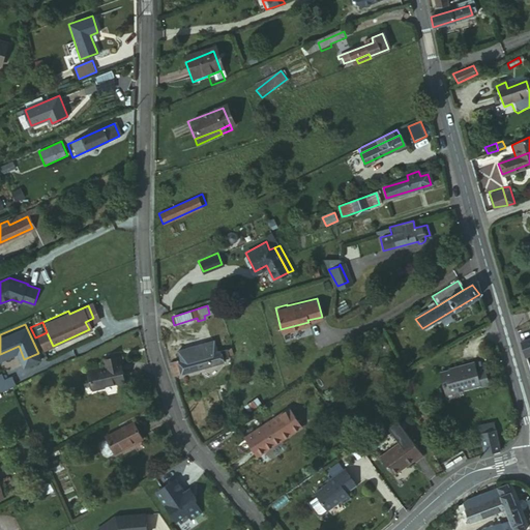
[(41,351),(53,346),(47,332),(35,337),(41,351)]
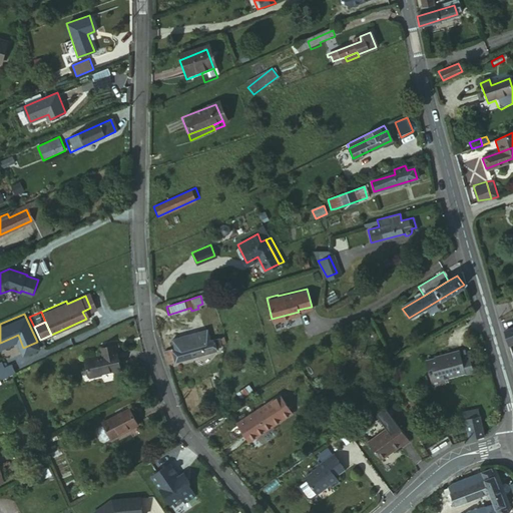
[(173,351),(207,340),(204,329),(170,339),(173,351)]
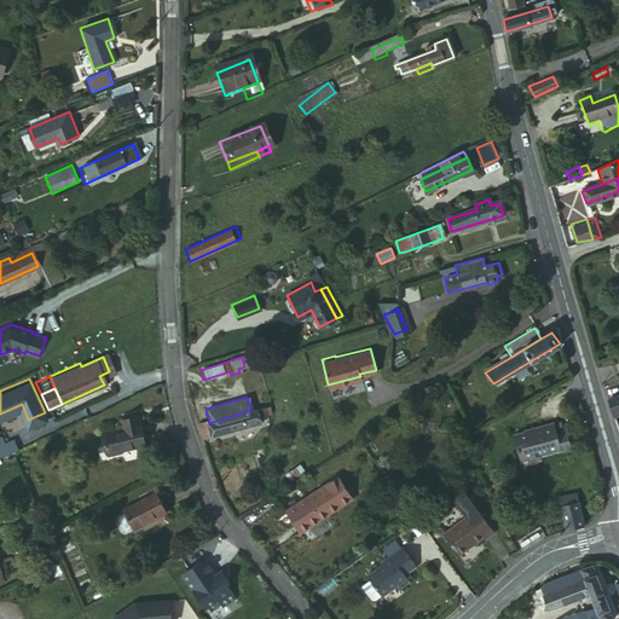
[(203,421),(195,423),(201,440),(260,423),(259,418),(266,417),(262,406),(250,410),(209,423),(204,424),(203,421)]
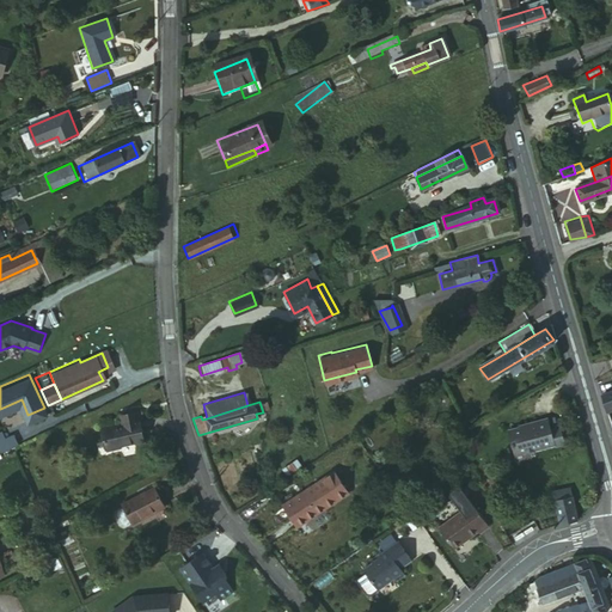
[(101,429),(104,448),(144,442),(140,412),(123,415),(124,426),(101,429)]
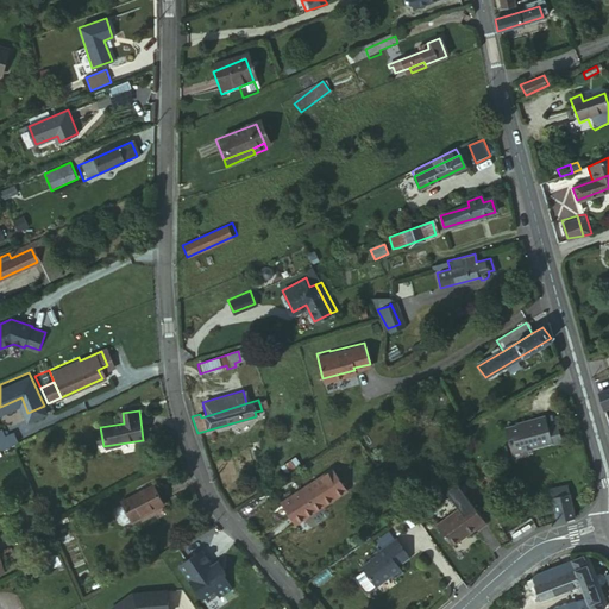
[(525,419),(507,426),(514,449),(525,446),(525,447),(534,445),(534,443),(553,435),(548,422),(545,412),(526,420),(525,419)]
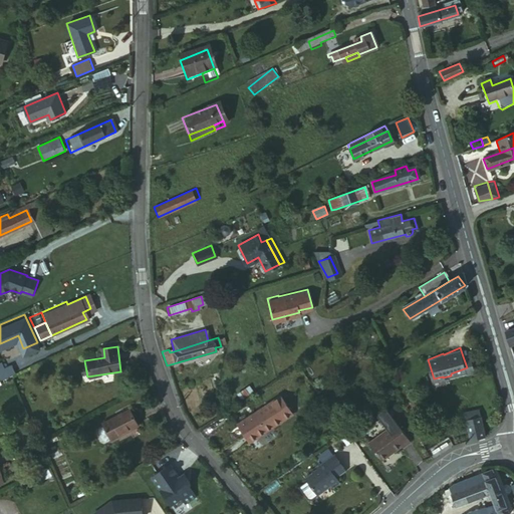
[(471,354),(463,356),(467,367),(468,371),(476,368),(471,354)]
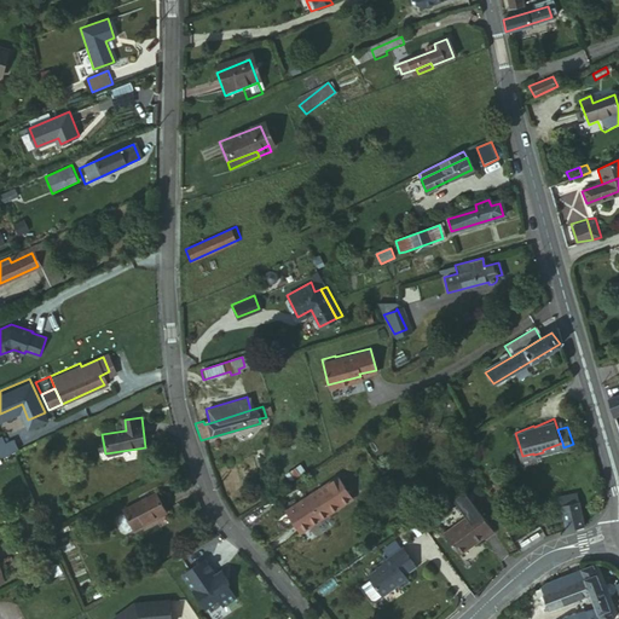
[(493,530),(478,508),(464,489),(452,497),(462,510),(467,516),(444,532),(457,550),(474,538),(475,541),(484,534),(485,536),(493,530)]
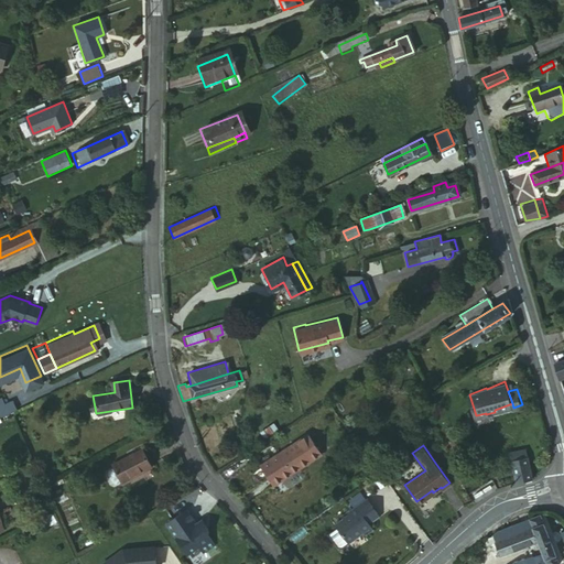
[(121,481),(121,484),(153,466),(144,447),(111,465),(114,469),(109,473),(108,476),(112,484),(116,485),(121,481)]
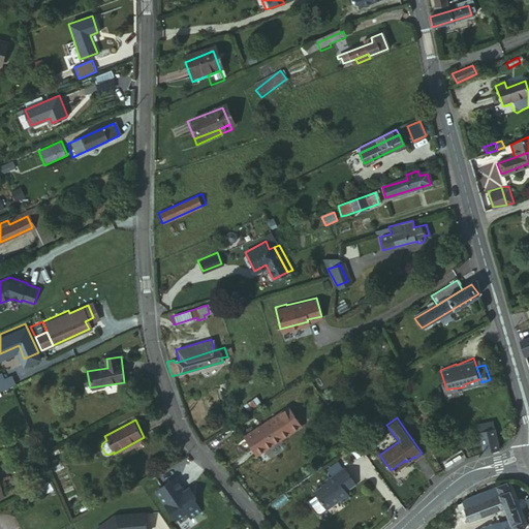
[(268,421),(241,437),(253,456),(279,439),(268,421)]
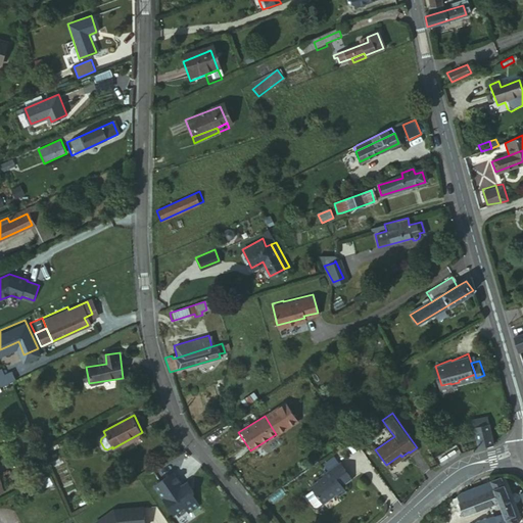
[(474,426),(479,445),(490,442),(490,439),(486,424),(474,426)]
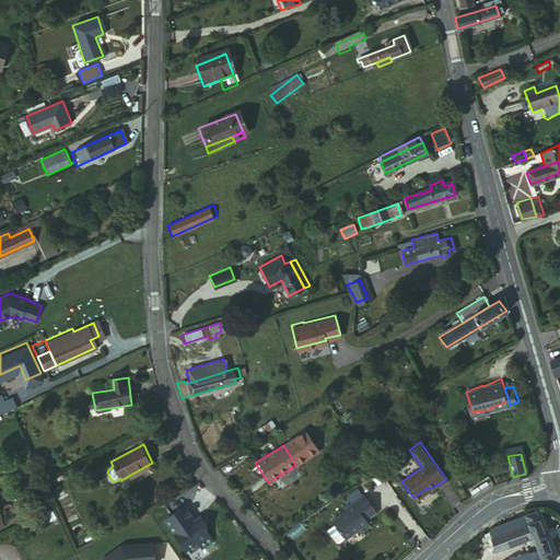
[(412,466),(417,470),(422,467),(418,462),(412,466)]
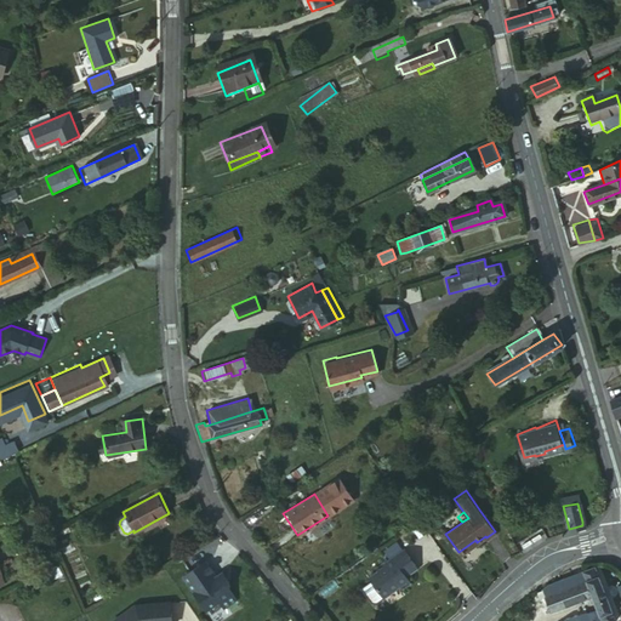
[(53,529),(63,523),(60,514),(47,522),(53,529)]
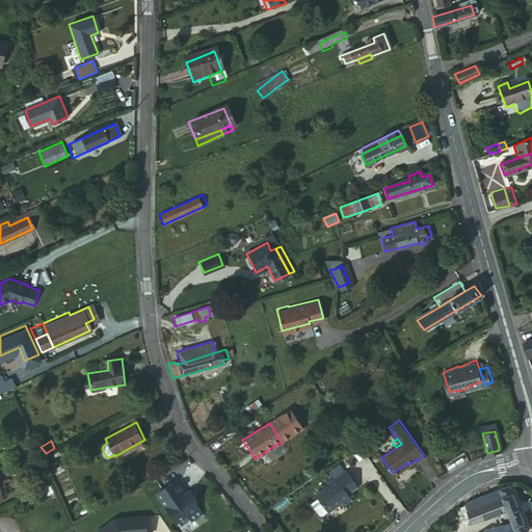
[(393,473),(394,475),(408,464),(407,462),(393,473)]
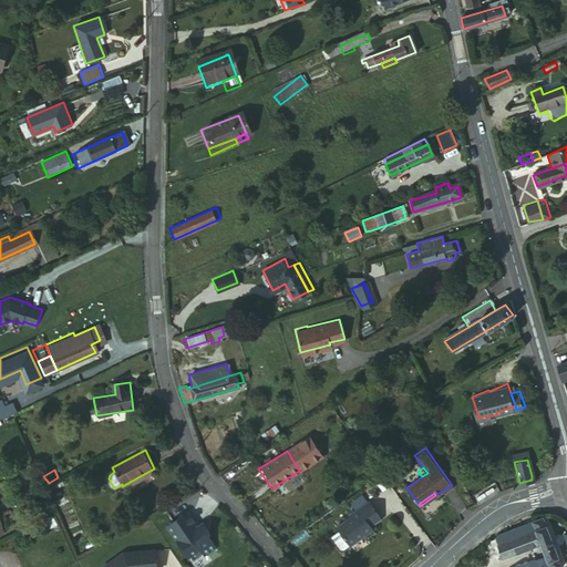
[(343,519),(336,525),(339,529),(349,544),(350,544),(364,534),(367,536),(374,531),(370,525),(368,522),(379,514),(368,500),(350,512),(349,512),(341,516),(343,519)]
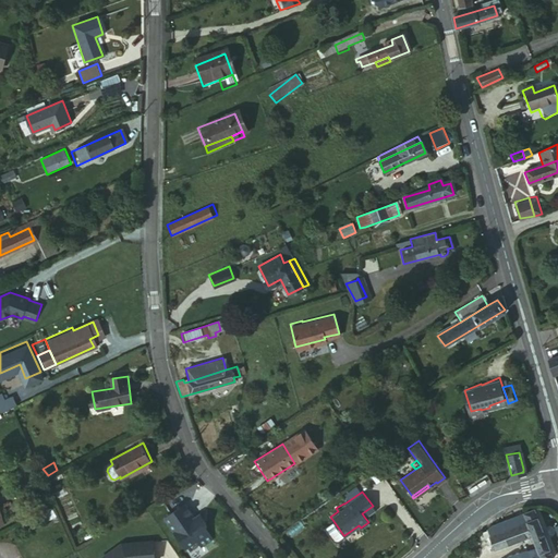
[(187,504),(167,518),(186,548),(197,541),(202,546),(215,538),(205,524),(199,516),(196,518),(187,504)]
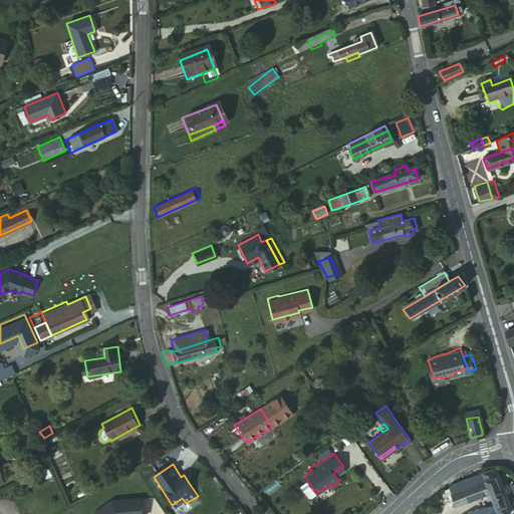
[(345,468),(343,466),(333,473),(335,476),(345,468)]
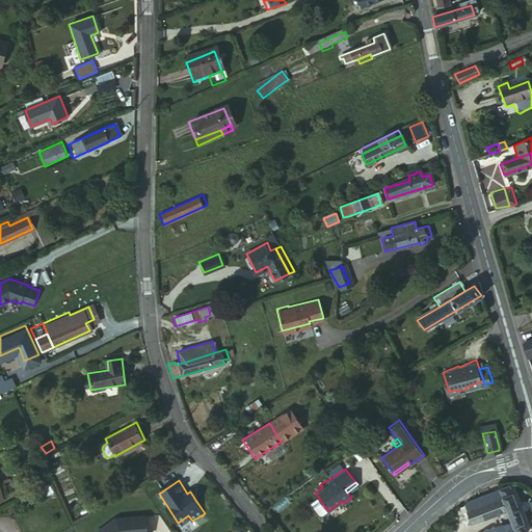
[(507,485),(497,489),(504,510),(506,515),(512,531),(522,531),(524,531),(507,485)]
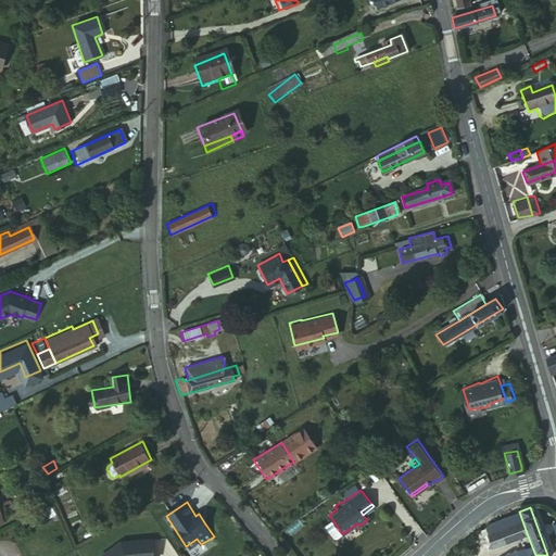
[(202,512),(199,514),(204,522),(207,520),(202,512)]
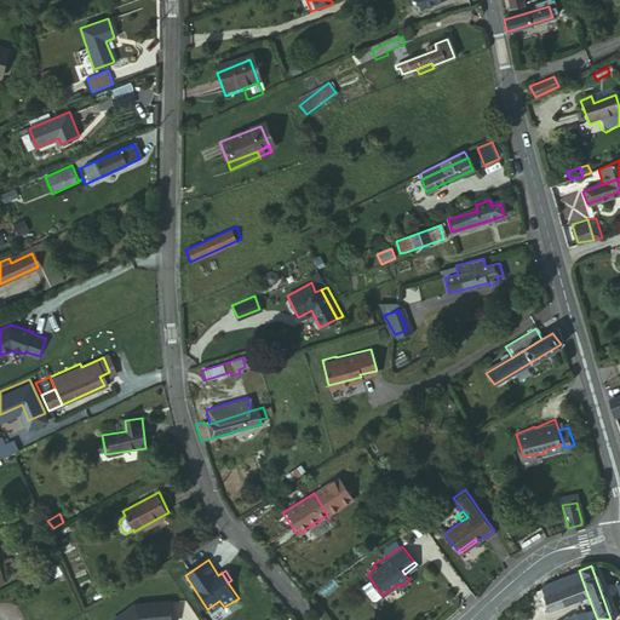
[(587,595),(579,570),(551,581),(539,587),(540,590),(544,598),(547,610),(587,595)]
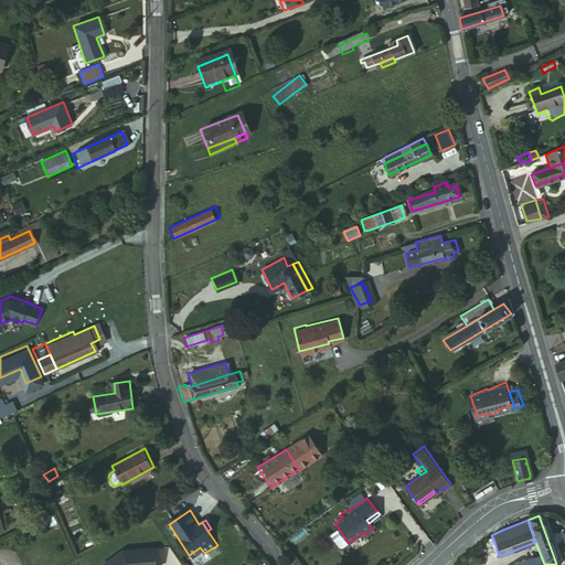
[(348,542),(338,528),(329,534),(338,546),(342,546),(348,542)]
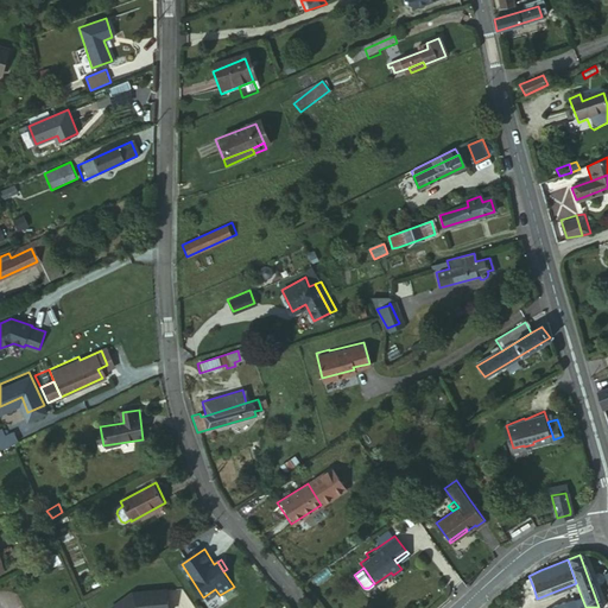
[(134,591),(107,607),(170,607),(168,588),(134,591)]
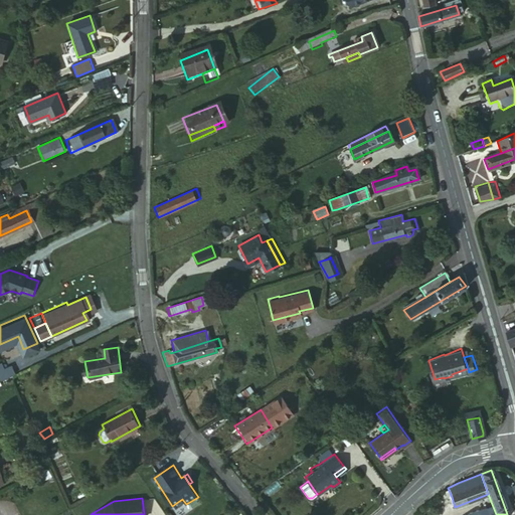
[(495,514),(496,514),(490,499),(468,509),(459,514),(495,514)]
